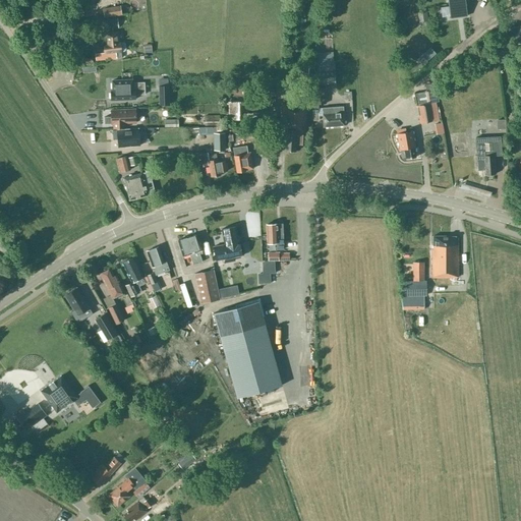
[(467,16),(464,0),(447,0),(450,18),(458,17),(461,16),(467,16)]
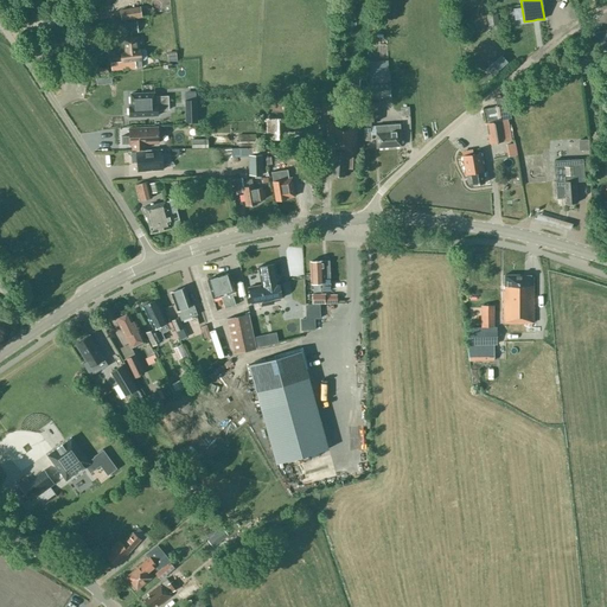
[(140,7),(120,10),(122,20),(141,17),(140,7)]
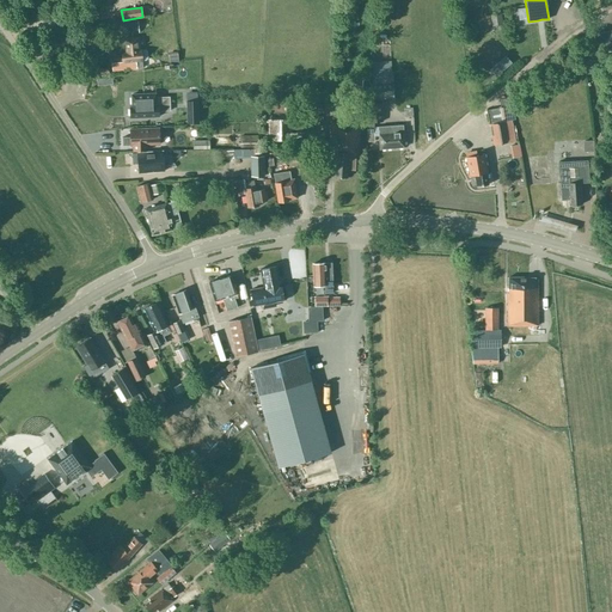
[(484,16),(485,26),(493,26),(502,25),(501,14),(491,16),(484,16)]
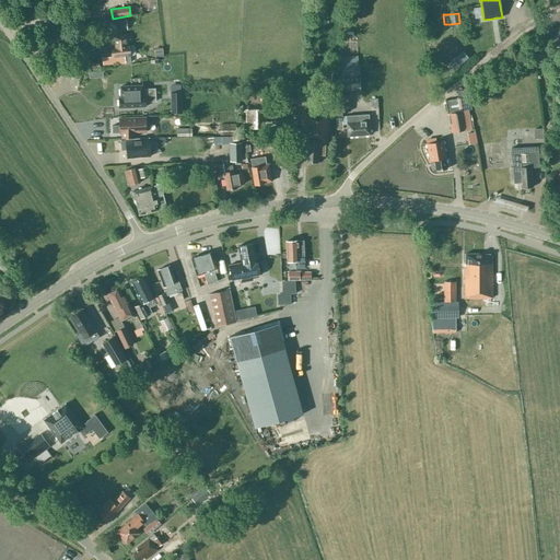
[(126,20),(113,21),(113,30),(126,27),(126,20)]
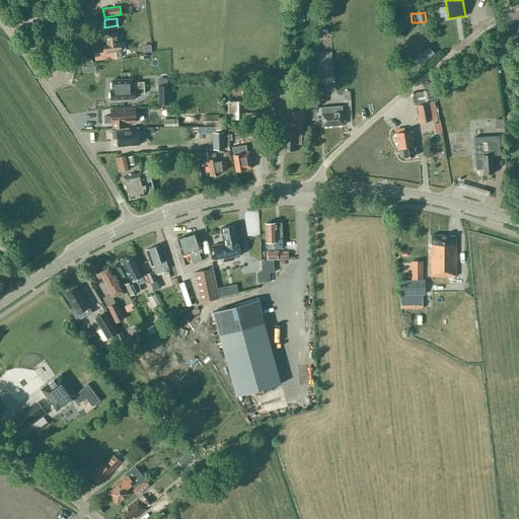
[(417,23),(408,24),(409,31),(398,32),(400,50),(419,48),(417,23)]
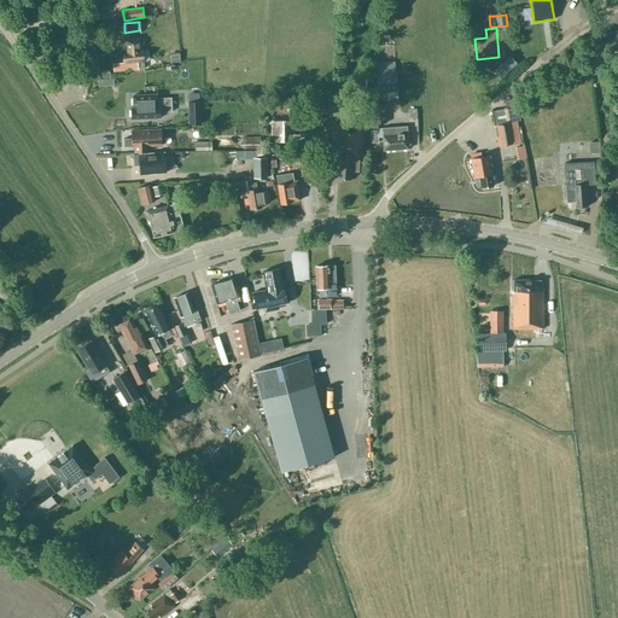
[(111,58),(112,71),(122,70),(144,68),(144,62),(147,60),(149,58),(149,52),(145,50),(143,51),(140,51),(139,38),(126,40),(123,40),(124,52),(122,52),(122,58),(111,58)]
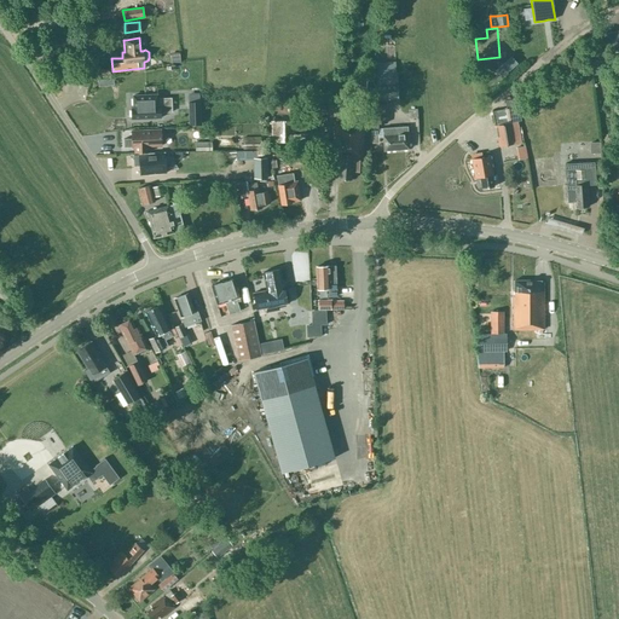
[(394,61),(376,62),(377,74),(395,73),(394,61)]
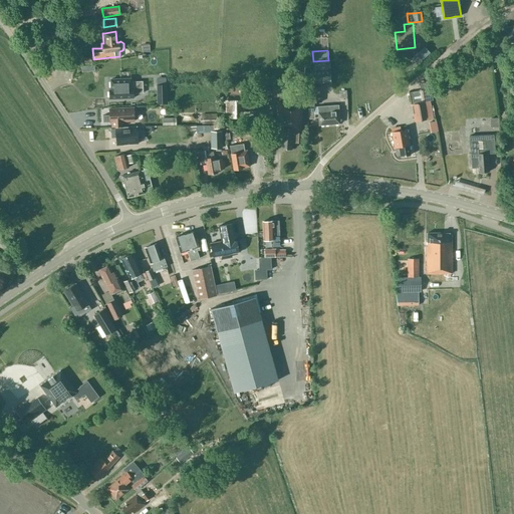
[(141,55),(143,72),(150,71),(148,54),(141,55)]
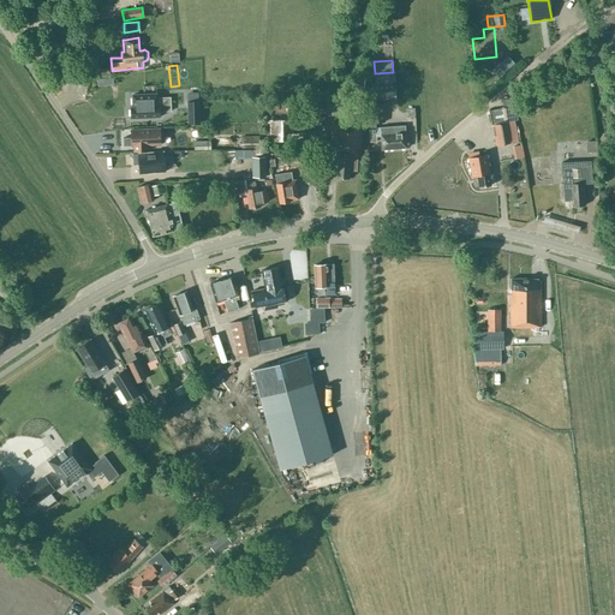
[(372,73),(374,84),(371,84),(372,100),(395,97),(393,72),(375,73),(372,73)]
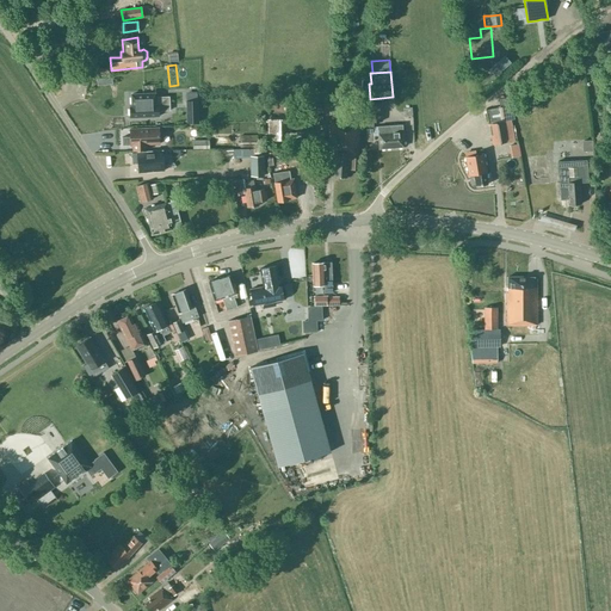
[(356,79),(355,94),(368,96),(368,80),(356,79)]
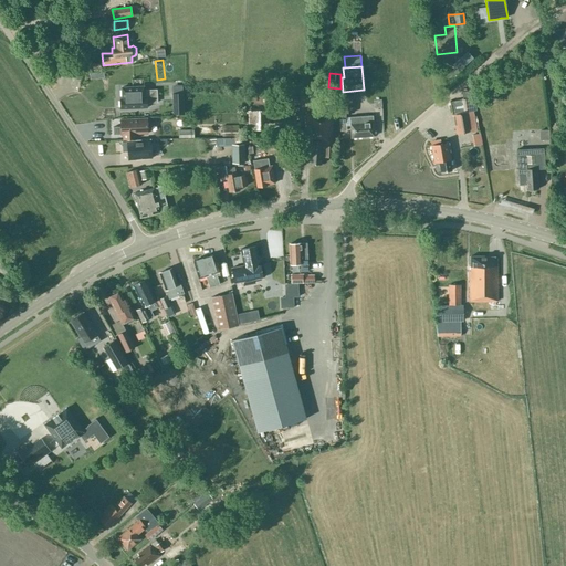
[(144,86),(122,87),(122,98),(119,98),(121,108),(147,107),(147,103),(157,102),(156,90),(144,91),(144,86)]
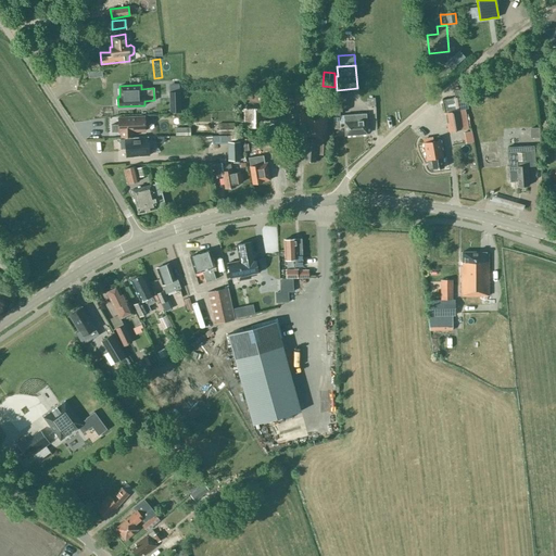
[(179,91),(169,91),(169,112),(180,111),(179,91)]
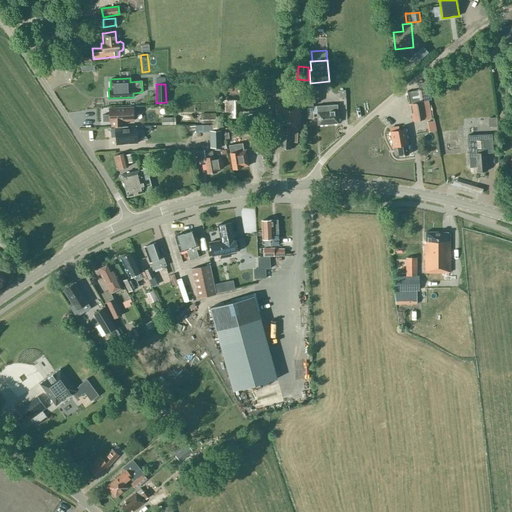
[(309,86),(310,102),(320,101),(318,86),(309,86)]
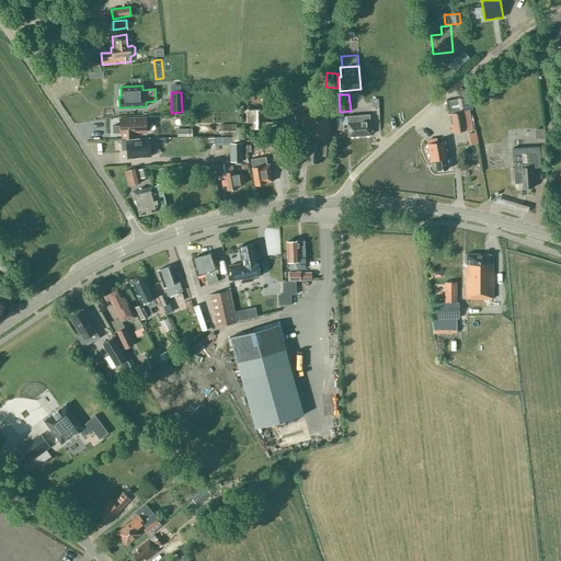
[(449,114),(453,133),(471,129),(468,111),(449,114)]
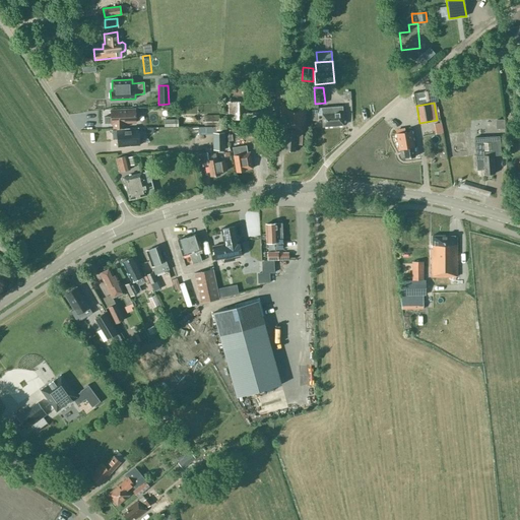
[(295,151),(295,144),(304,144),(304,135),(306,106),(280,104),(278,126),(285,126),(284,150),(295,151)]
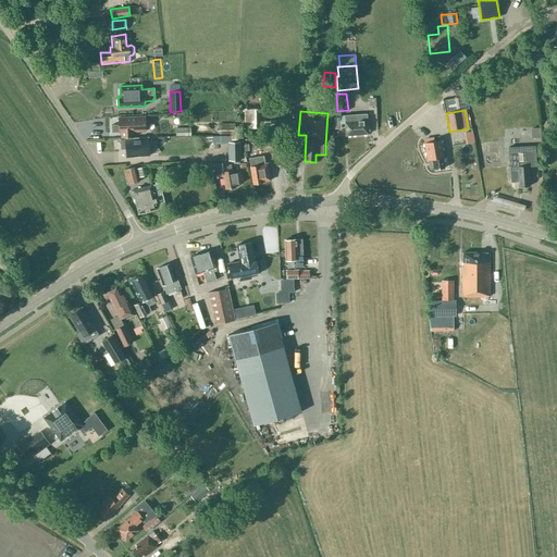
[(224,113),(224,123),(218,123),(218,134),(236,133),(236,113),(224,113)]
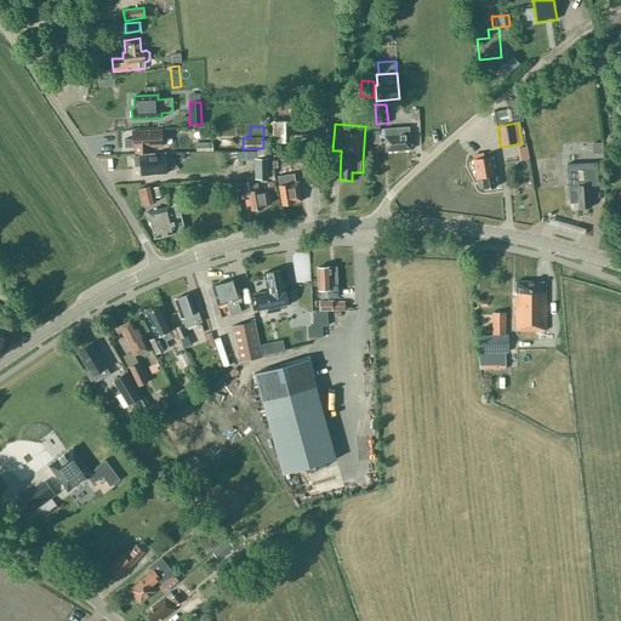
[(409,126),(383,129),(386,151),(410,149),(409,126)]
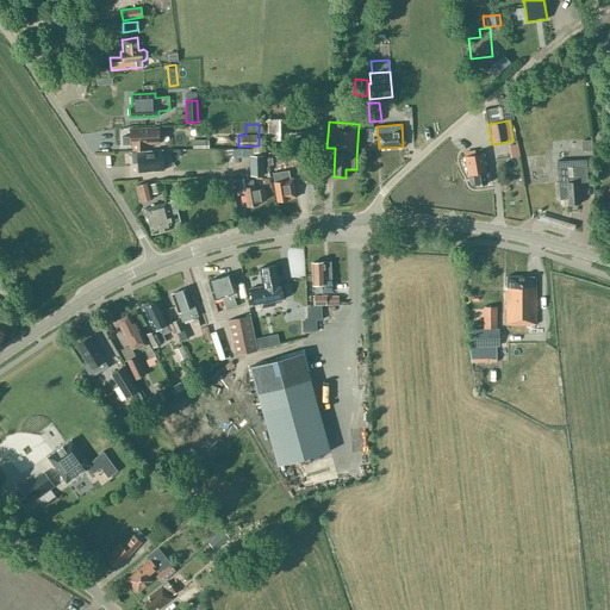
[(131,144),(131,150),(147,150),(147,144),(159,143),(157,128),(130,129),(130,138),(123,138),(123,145),(131,144)]
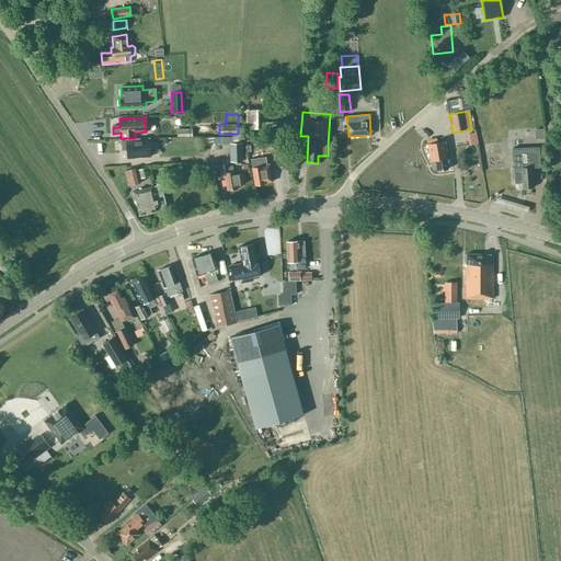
[(435,137),(426,139),(427,144),(430,161),(435,160),(437,171),(447,169),(446,158),(447,158),(444,140),(436,142),(435,137)]
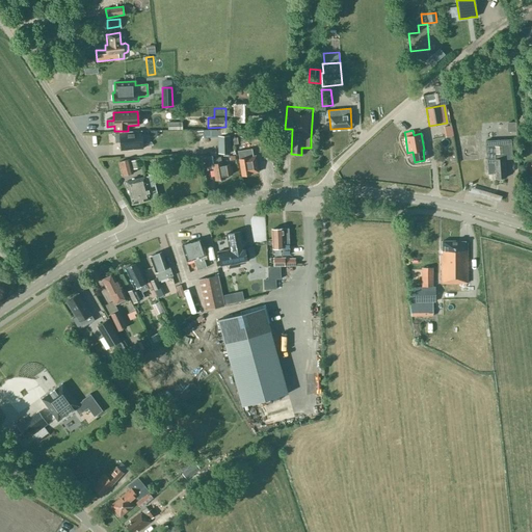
[(141,131),(114,133),(115,142),(121,142),(121,150),(142,149),(141,131)]
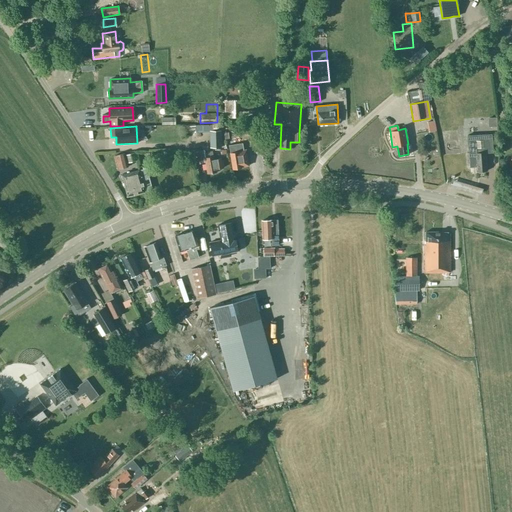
[(221,130),(209,130),(210,148),(221,147),(221,130)]
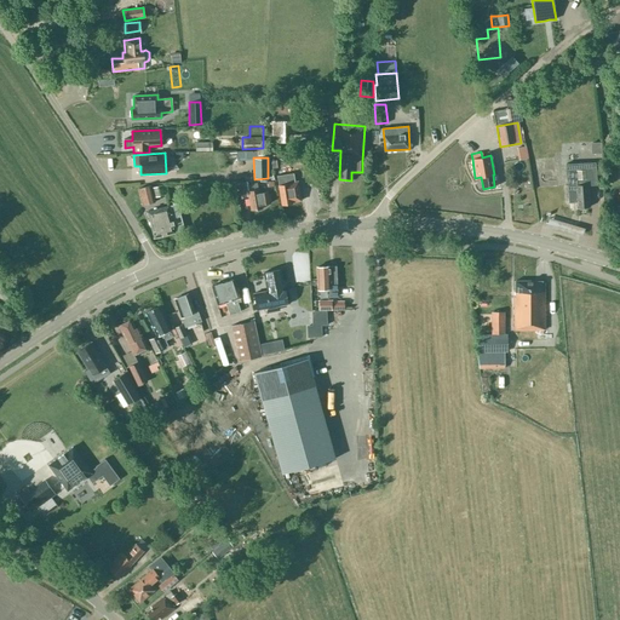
[(593,162),(566,164),(569,202),(577,202),(577,207),(589,206),(587,185),(596,184),(593,162)]
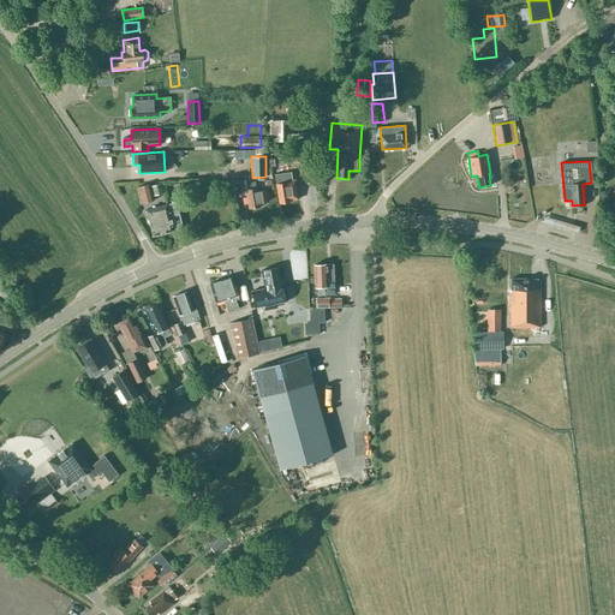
[(296,179),(290,180),(290,175),(285,177),(284,169),(273,172),(274,184),(276,184),(280,203),(290,202),(290,201),(298,198),(296,179)]
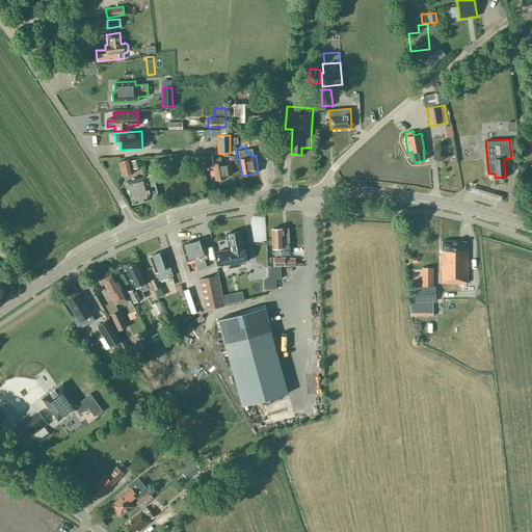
[(205,170),(211,168),(209,156),(202,156),(203,162),(205,170)]
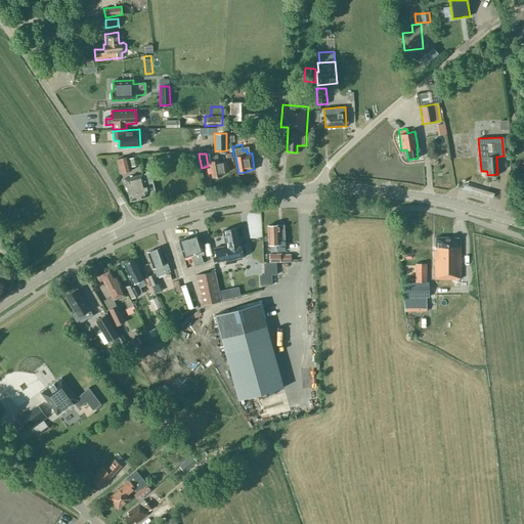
[(226,162),(219,163),(218,160),(217,160),(216,155),(208,156),(209,161),(212,178),(221,176),(221,173),(228,172),(226,162)]
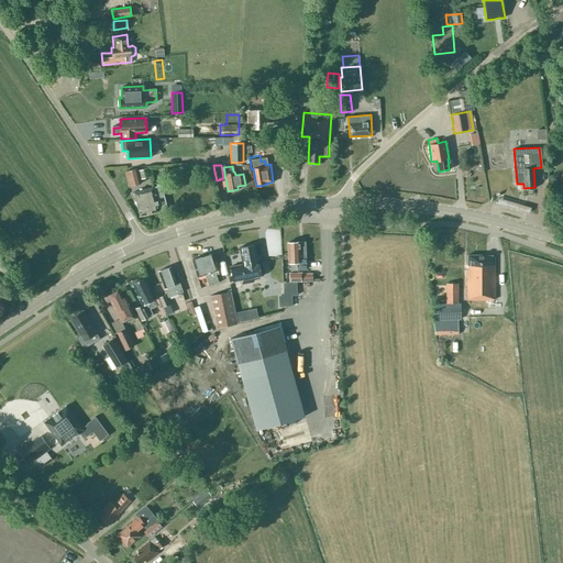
[(136,168),(125,170),(130,186),(140,184),(139,178),(150,176),(147,167),(136,169),(136,168)]
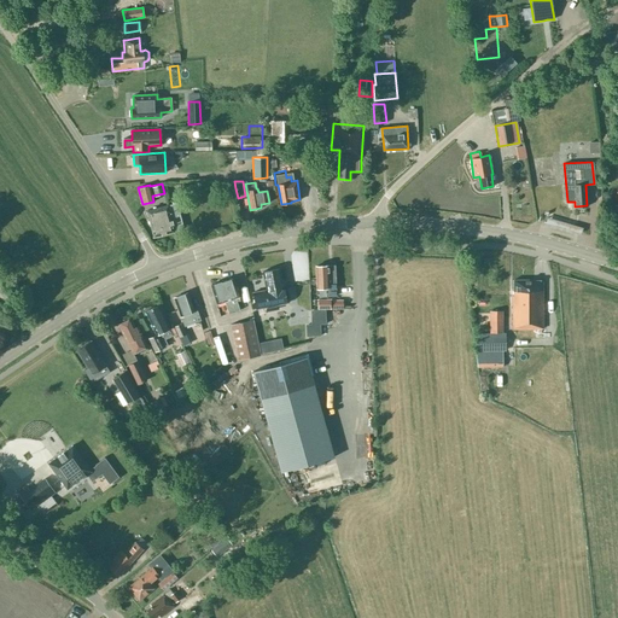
[(179,203),(168,205),(146,210),(153,237),(174,232),(174,231),(184,228),(178,209),(181,208),(179,203)]
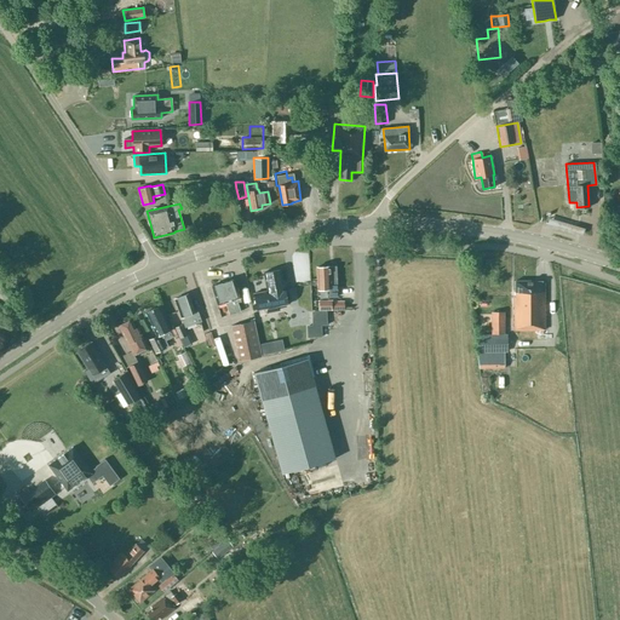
[(585,230),(549,219),(547,227),(583,236),(585,230)]
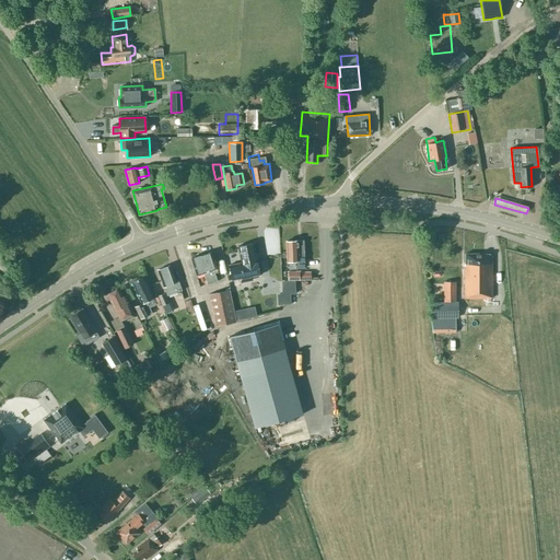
[(304,240),(296,241),(286,241),(287,261),(296,260),(296,268),(305,268),(304,240)]
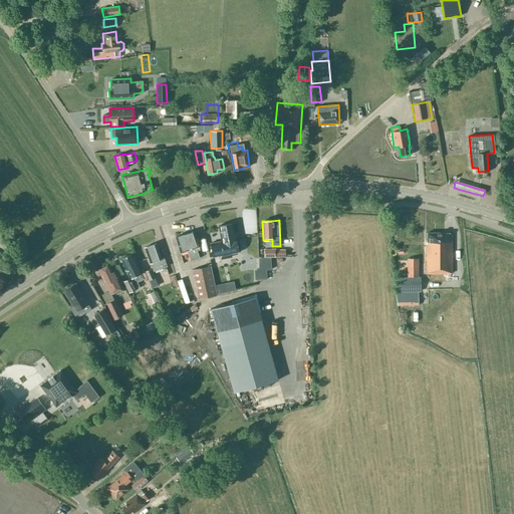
[(213,257),(239,252),(236,238),(235,238),(232,224),(219,226),(222,241),(210,243),(213,257)]
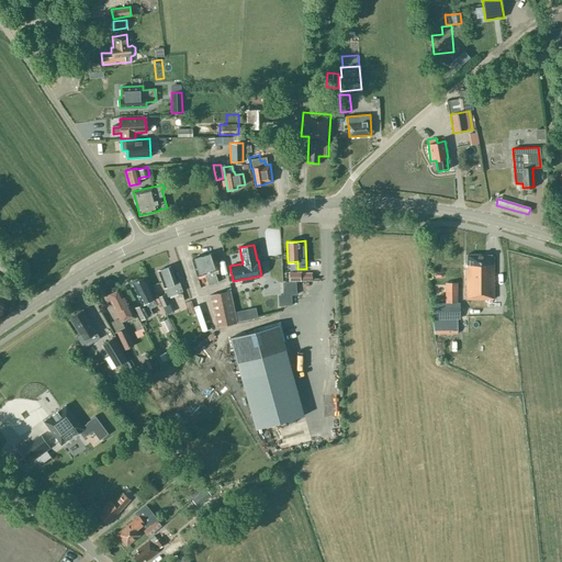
[(212,253),(201,257),(201,256),(192,259),(197,277),(204,273),(208,284),(213,283),(217,282),(214,273),(217,272),(216,270),(217,270),(212,253)]
